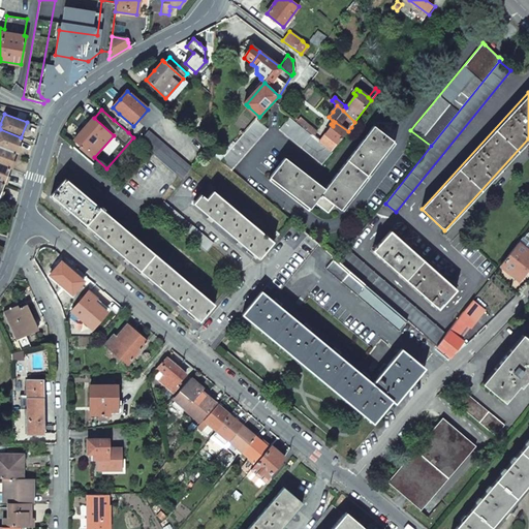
[(133,126),(119,114),(114,120),(128,132),(133,126)]
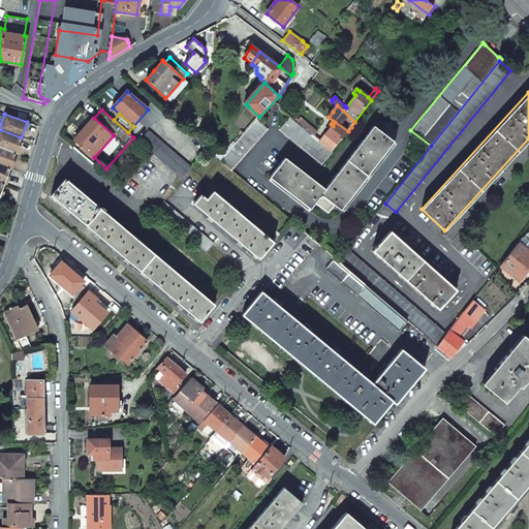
[(114,135),(94,118),(84,129),(74,141),(82,147),(80,149),(88,157),(90,154),(94,157),(114,135)]
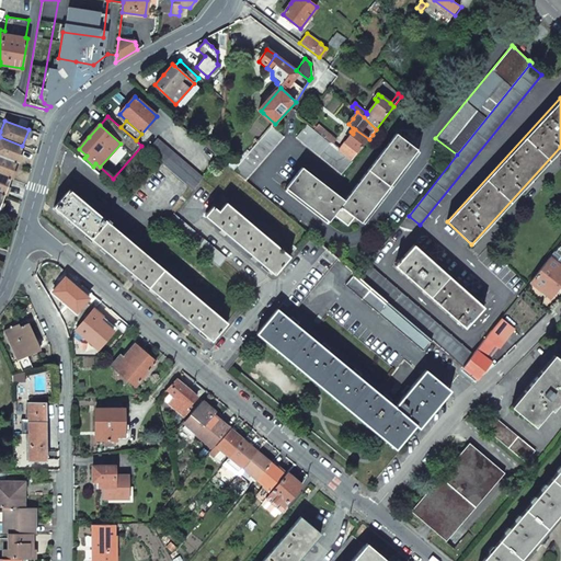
[(339,151),(307,125),(296,138),(342,174),(353,162),(339,151)]
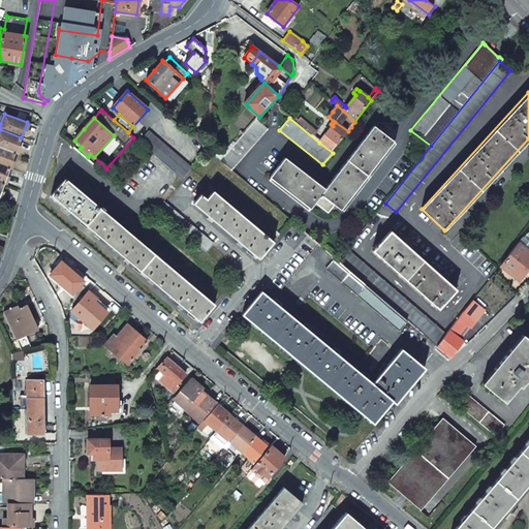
[(269,129),(257,119),(220,159),(231,169),(269,129)]
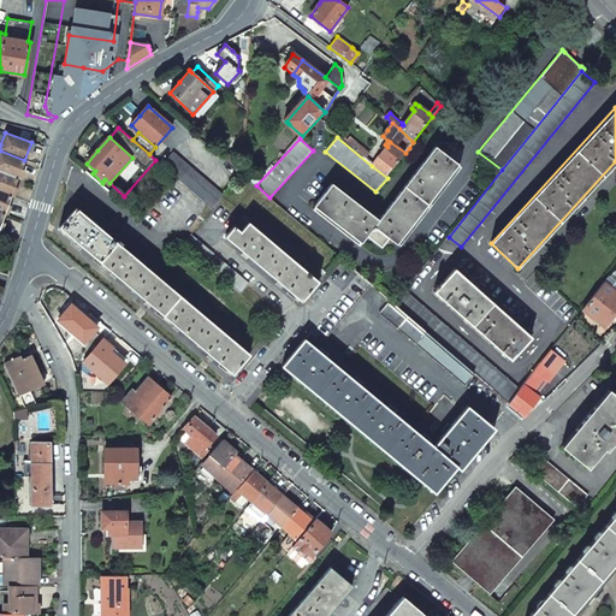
[(406,153),(390,142),(388,147),(372,166),(388,178),(406,153)]
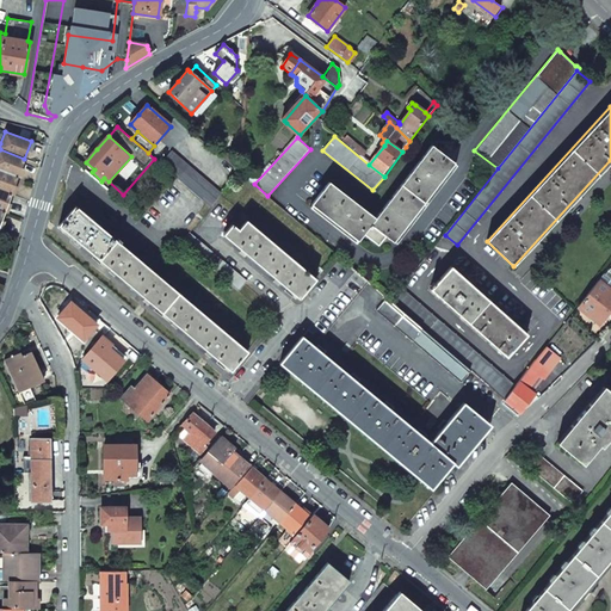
[(455,162),(432,146),(402,184),(425,202),(455,162)]
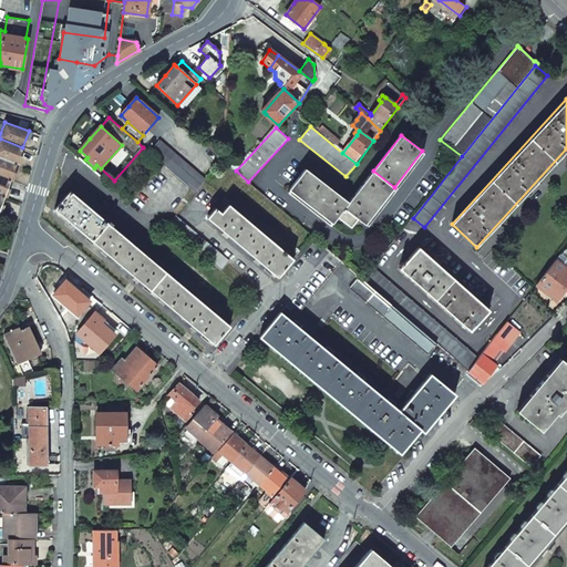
[(0,138),(0,156),(17,163),(22,147),(0,138)]
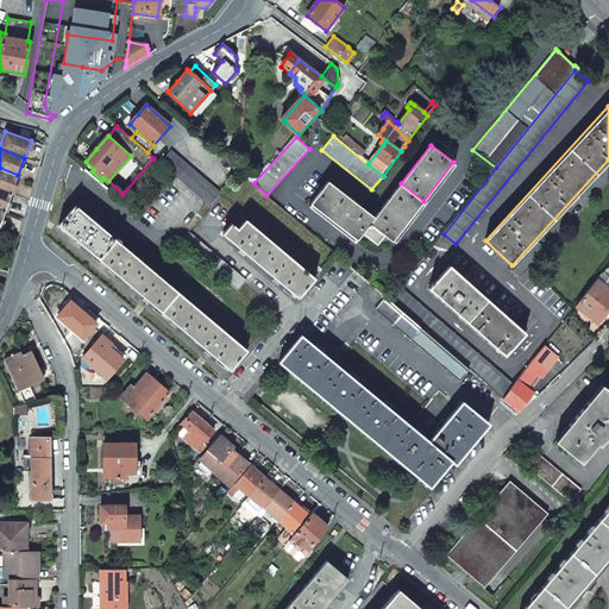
[(170,152),(159,163),(175,177),(211,206),(221,193),(170,152)]
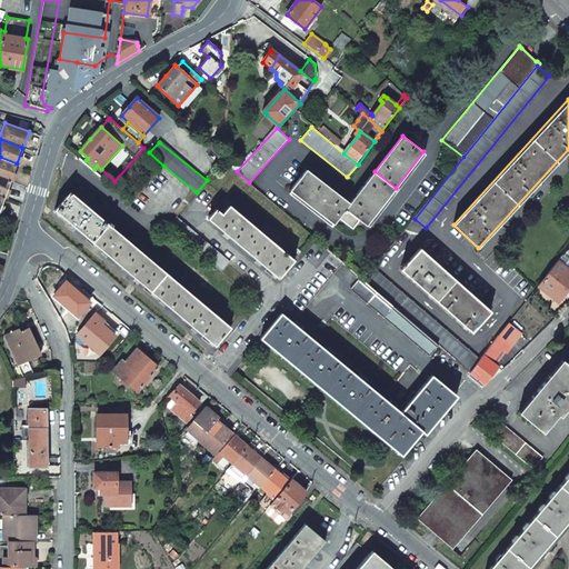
[(222,159),(208,147),(200,155),(216,169),(222,159)]
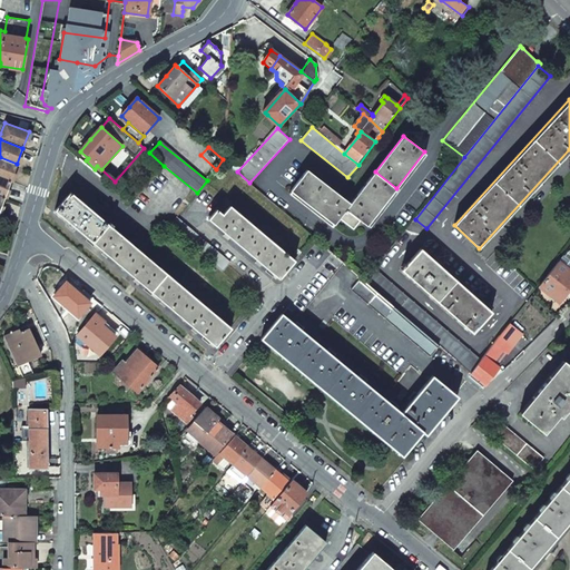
[(0,157),(0,176),(10,180),(17,164),(0,157)]
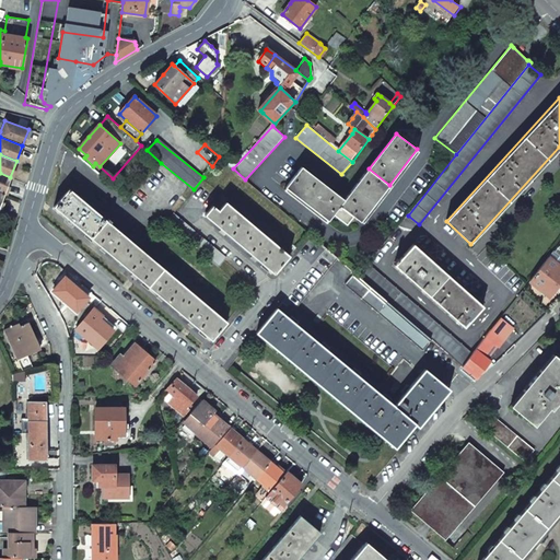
[(343,201),(301,167),(286,187),(328,221),(334,214),(340,206),(343,201)]
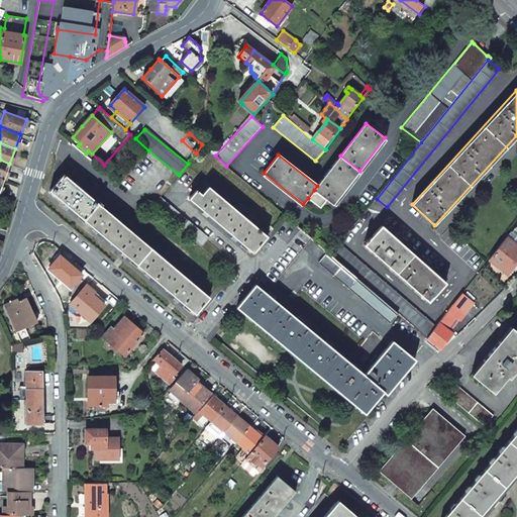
[(359,171),(340,156),(317,186),(314,190),(327,201),(333,205),(359,171)]
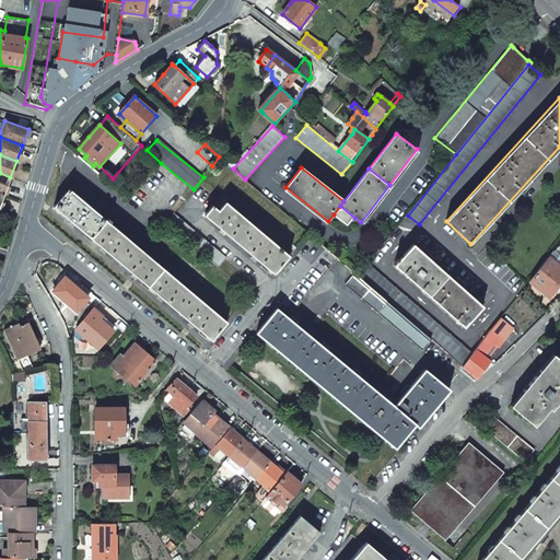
[(0,173),(0,191),(4,194),(8,185),(10,177),(0,173)]
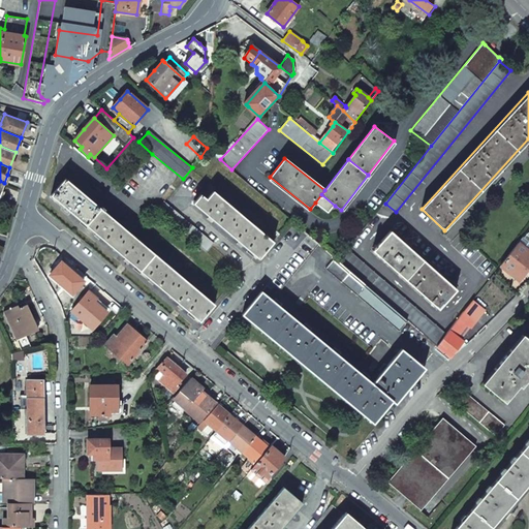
[(214,304),(66,179),(52,195),(199,321),(214,304)]
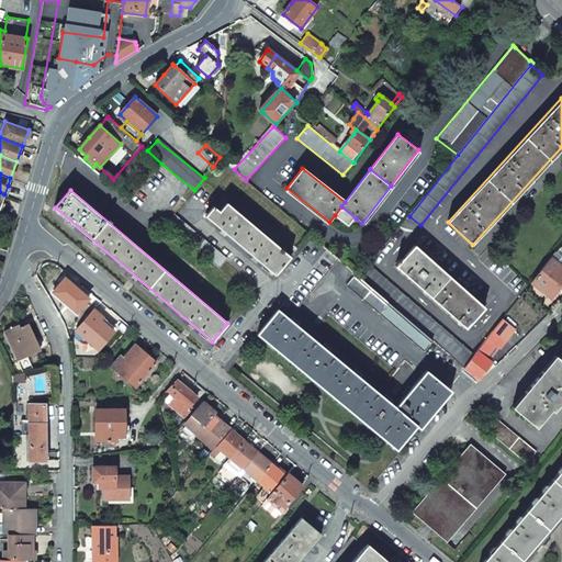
[(228,202),(222,195),(213,206),(214,208),(205,216),(276,274),(289,259),(226,203),(228,202)]
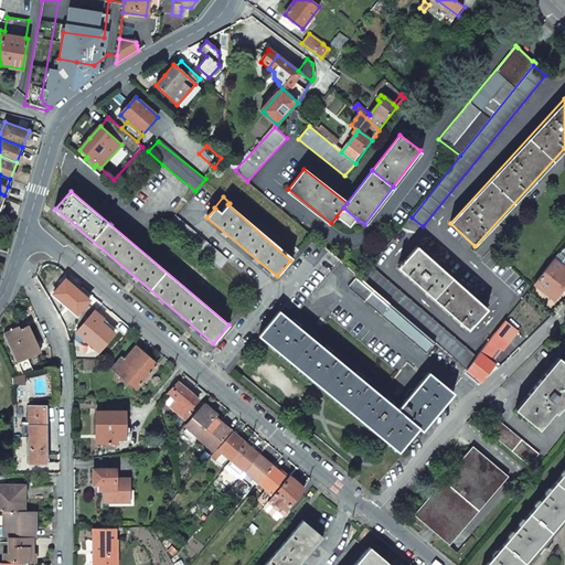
[(358,220),(343,208),(337,216),(351,227),(358,220)]
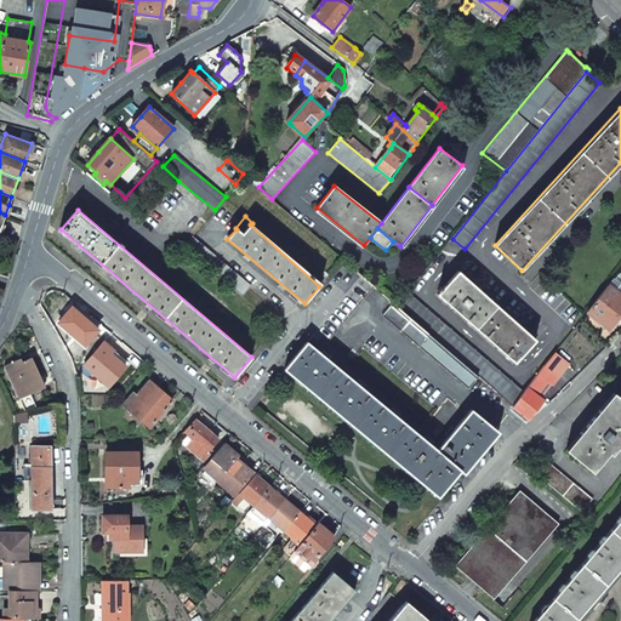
[(620,269),(609,285),(620,295),(620,269)]
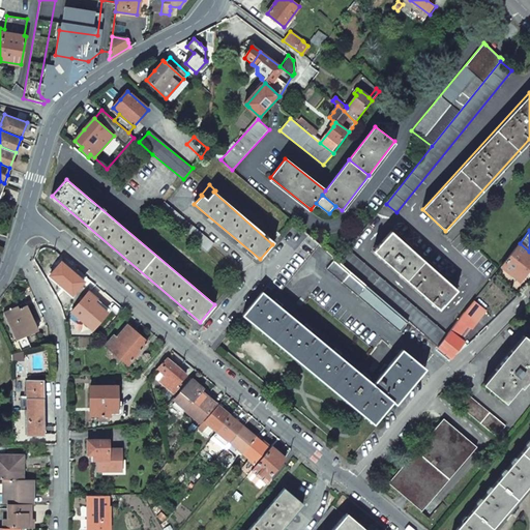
[(458,290),(391,232),(373,253),(439,311),(458,290)]
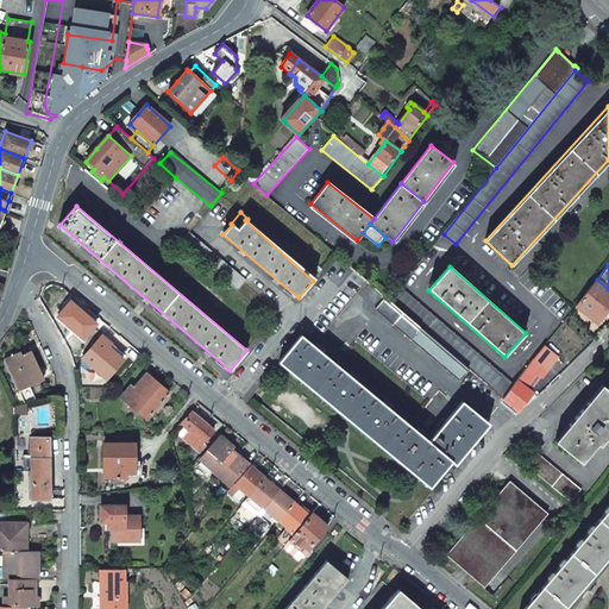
[(608,289),(597,280),(577,306),(597,321),(608,306),(608,289)]
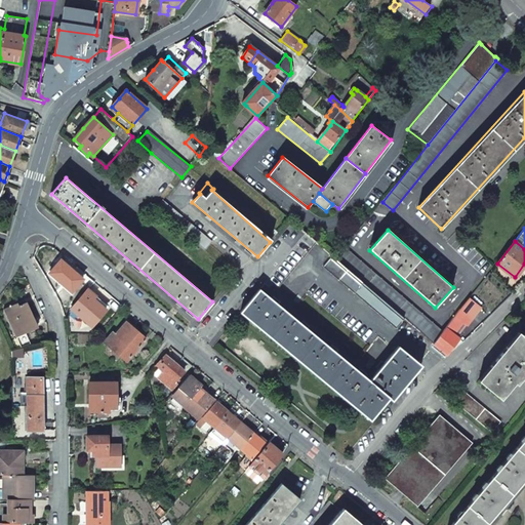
[(444,331),(345,248),(335,259),(404,318),(435,344),(444,331)]
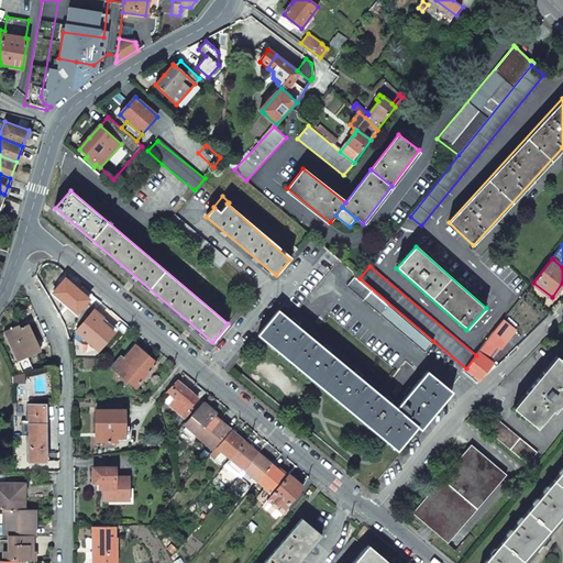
[(360,278),(356,276),(348,287),(424,352),(433,341),(360,278)]
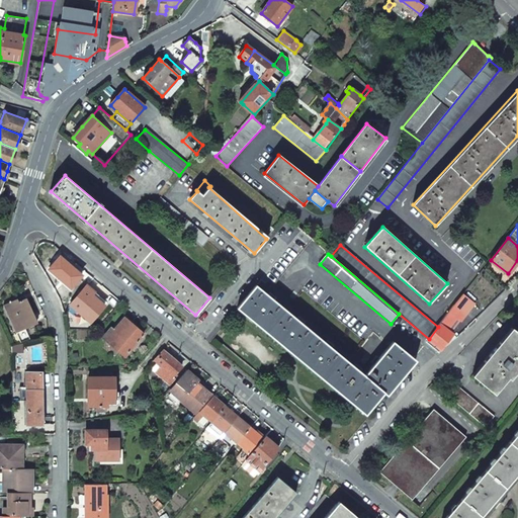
[(275,285),(265,276),(257,285),(283,308),(285,305),(288,308),(294,300),(276,285),(275,285)]
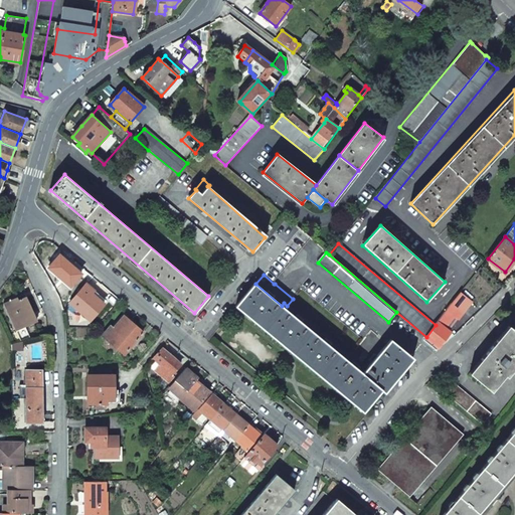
[(90,287),(86,283),(69,303),(90,320),(104,303),(92,292),(94,290),(90,287)]
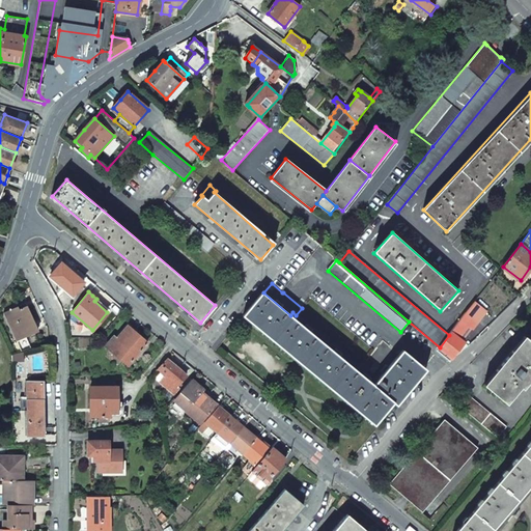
[(290,315),(263,292),(244,316),(374,424),(393,402),(397,404),(426,369),(403,351),(374,385),(290,315)]
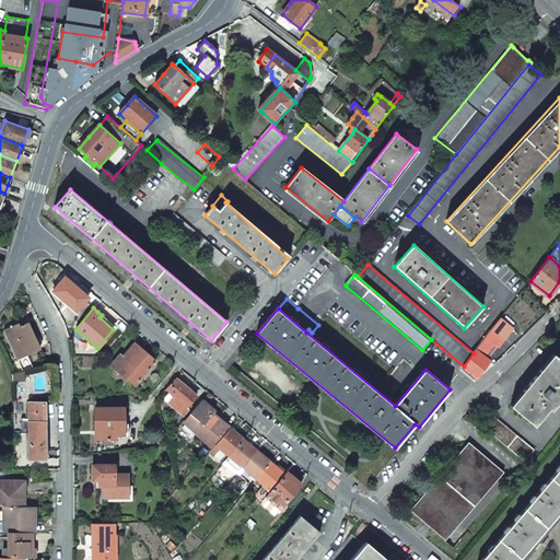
[(39,350),(27,323),(19,326),(18,324),(11,327),(4,330),(16,360),(39,350)]
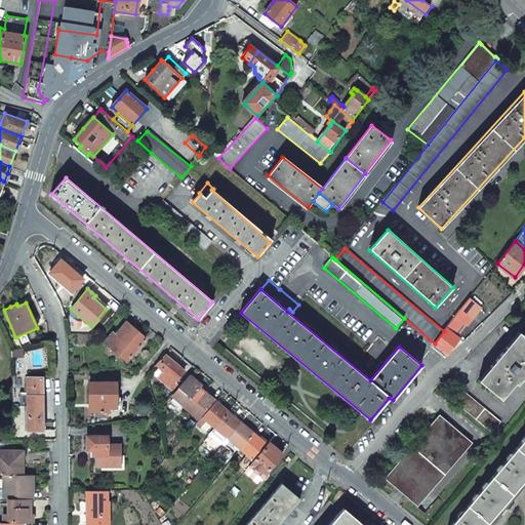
[(460,309),(446,327),(454,333),(463,321),(469,324),(473,318),(460,309)]
